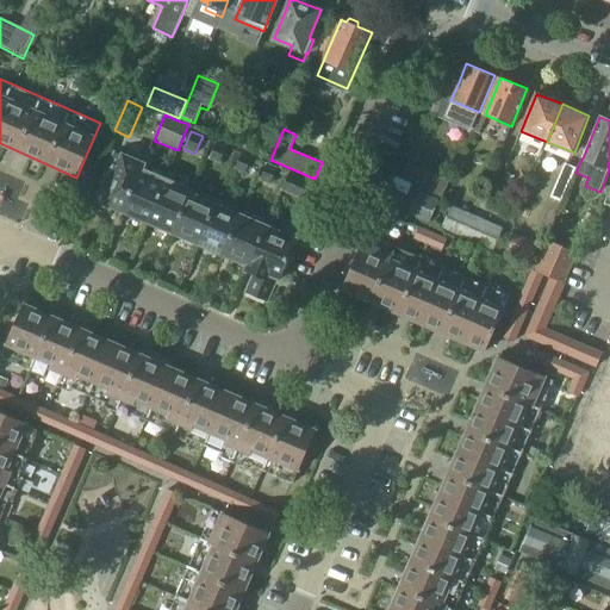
[(217,143),(209,160),(219,165),(228,147),(217,143)]
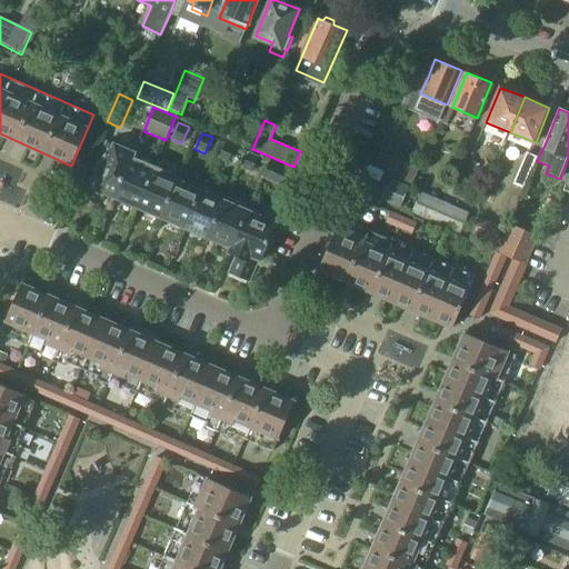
[(90,187),(113,197),(115,197),(132,157),(133,155),(109,143),(90,187)]
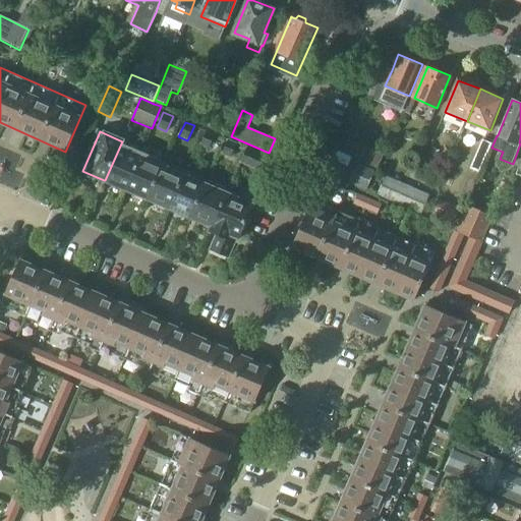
[(206,131),(200,146),(209,149),(215,135),(206,131)]
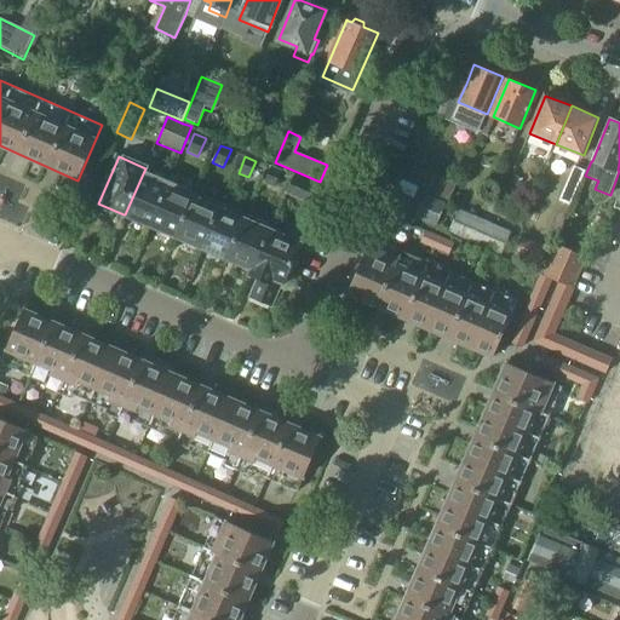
[(273,167),(264,184),(275,189),(282,172),(273,167)]
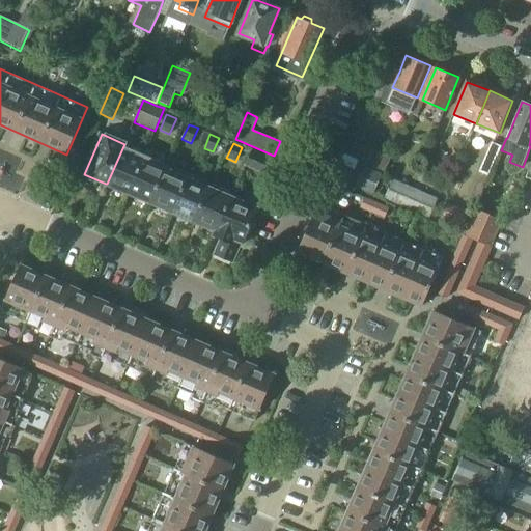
[(107,184),(106,184),(130,194),(146,157),(123,146),(107,184)]
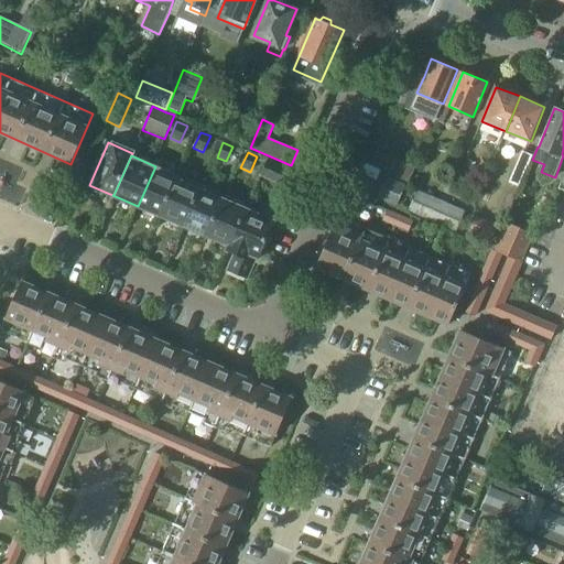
[(288,170),(267,161),(260,174),(282,184),(288,170)]
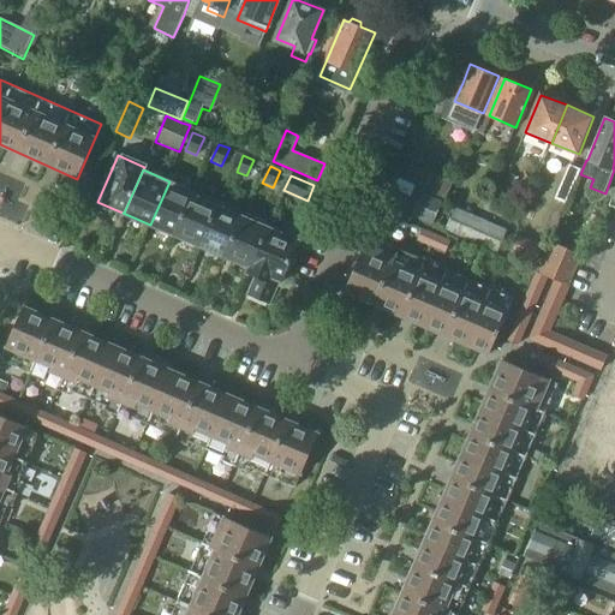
[(430,175),(423,193),(443,203),(451,184),(430,175)]
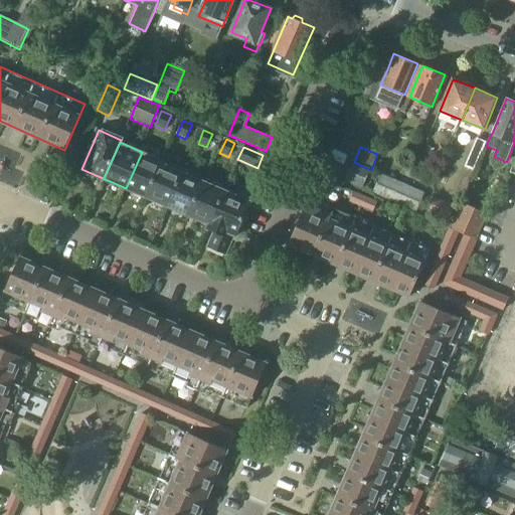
[(147,197),(163,161),(142,152),(126,188),(147,197)]
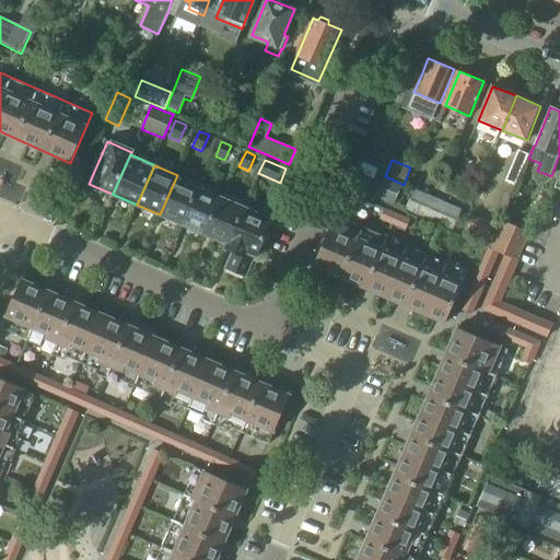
[(183,224),(200,185),(177,175),(160,214),(183,224)]
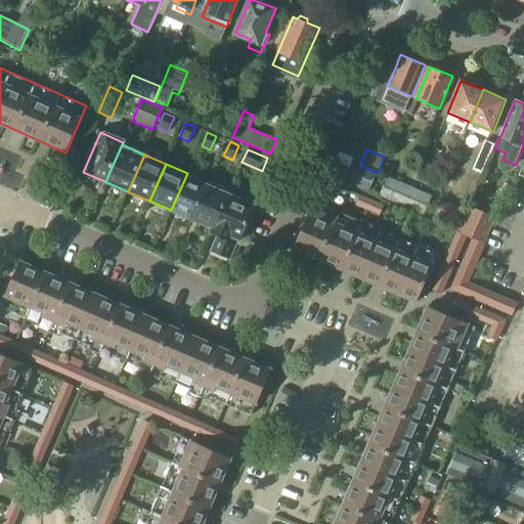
[(351,183),(369,190),(377,173),(358,166),(351,183)]
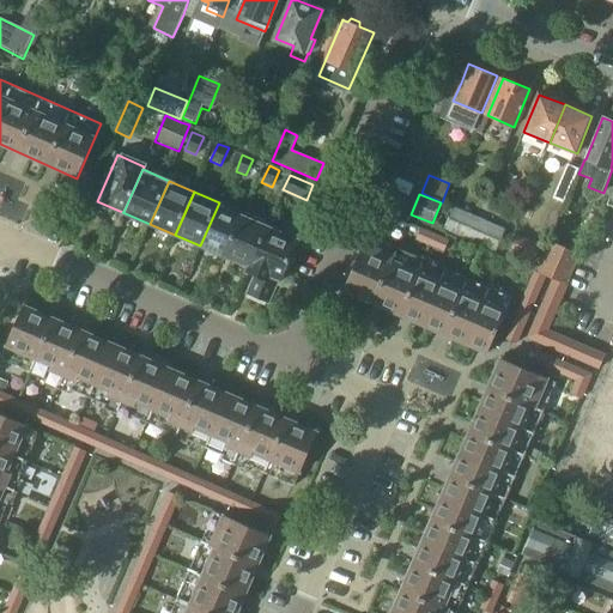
[(225,256),(243,213),(219,202),(200,246),(225,256)]
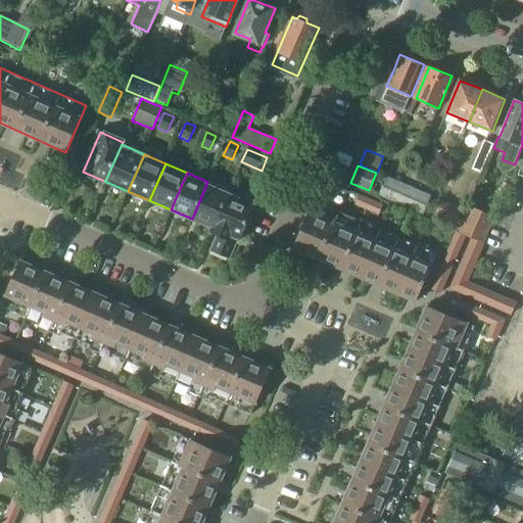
[(400,207),(410,187),(386,177),(377,198),(400,207)]
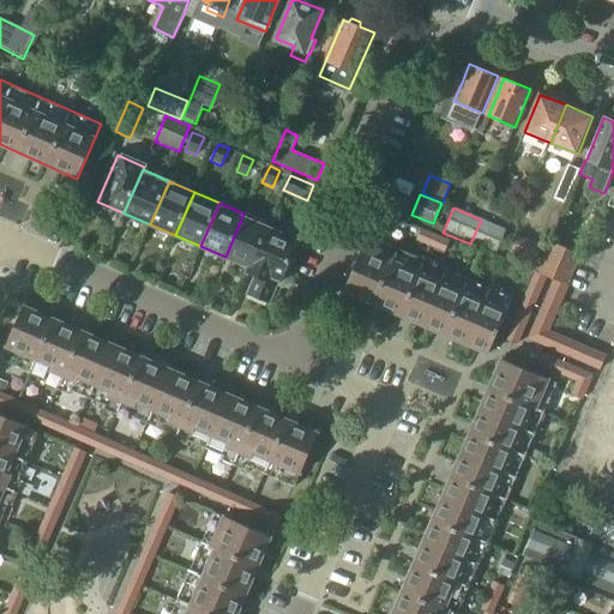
[(269,224),(244,214),(226,257),(250,268),(266,230),(269,224)]
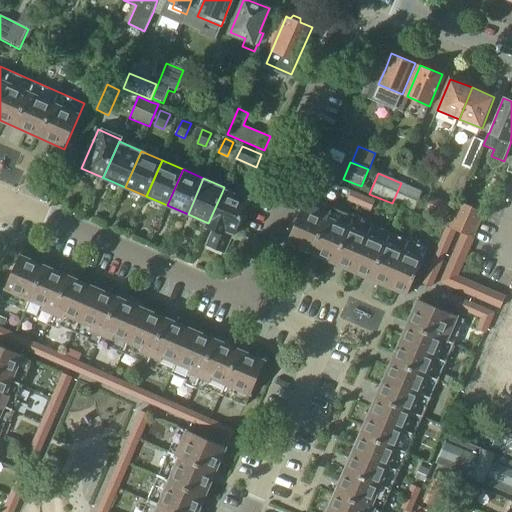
[(401,183),(392,203),(413,212),(422,191),(401,183)]
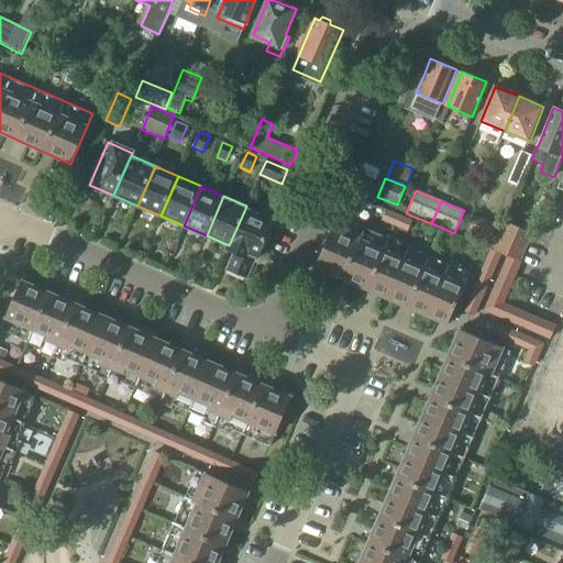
[(386,210),(382,219),(395,224),(399,216),(386,210)]
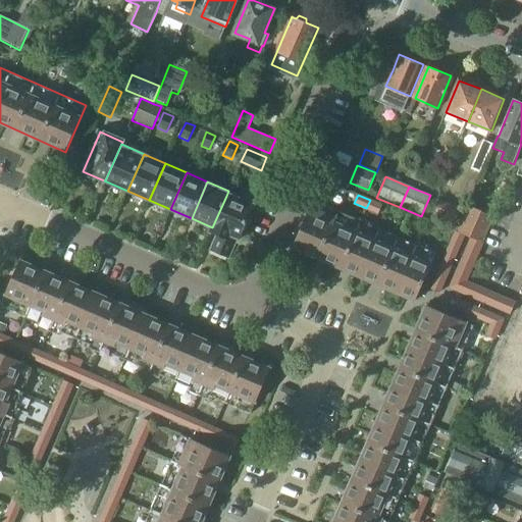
[(209,233),(217,237),(213,247),(229,254),(237,238),(242,240),(255,208),(226,196),(212,227),(209,233)]
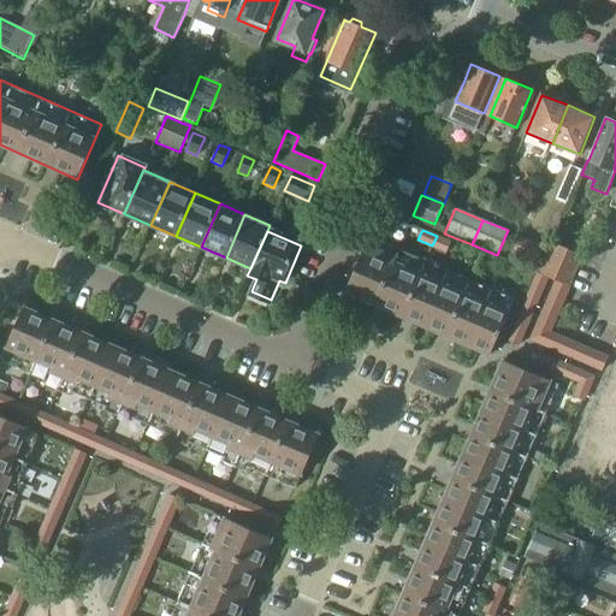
[(437,236),(432,246),(448,252),(451,242),(437,236)]
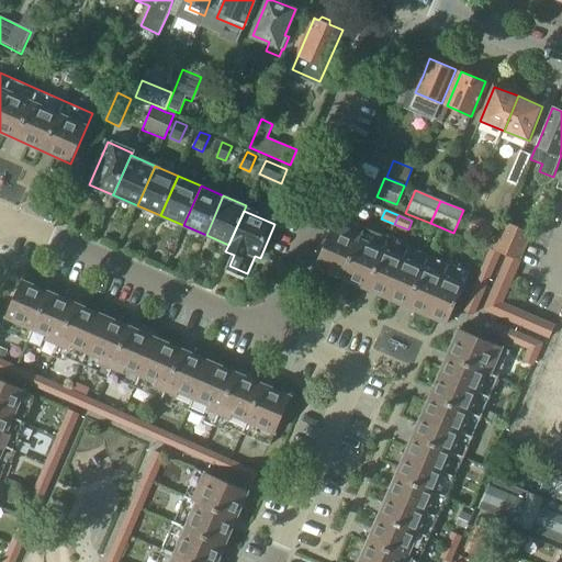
[(503,222),(492,248),(501,253),(507,255),(520,260),(531,234),(503,222)]
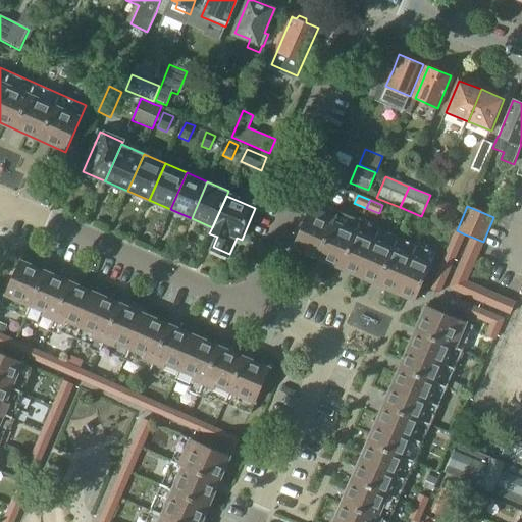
[(317,259),(332,223),(334,219),(310,208),(293,248),(317,259)]
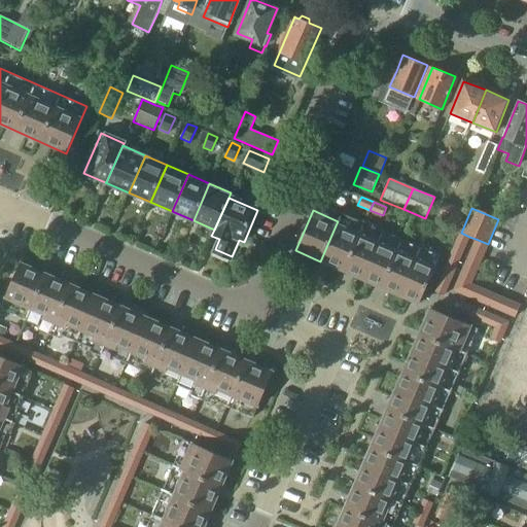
[(336,225),(320,261),(343,271),(364,222),(341,212),(338,221),(336,225)]
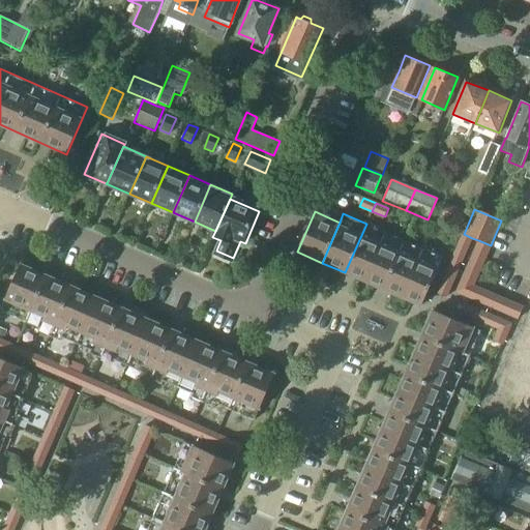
[(366,224),(345,272),(383,289),(405,240),(366,224)]
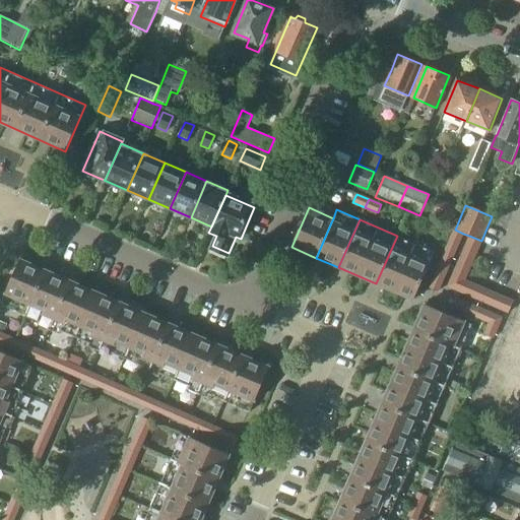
[(454,230),(429,288),(438,293),(463,234),(455,230),(454,230)]
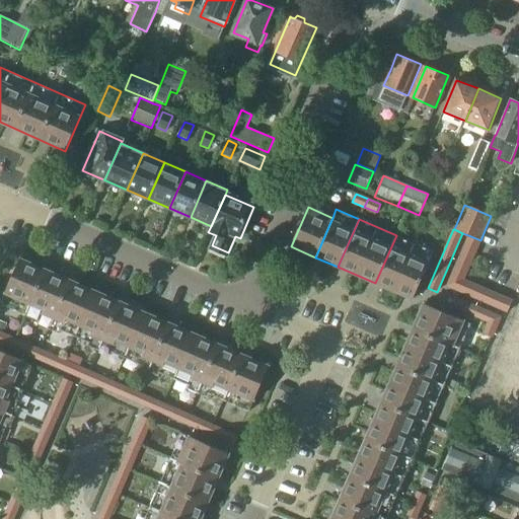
[(396,235),(375,283),(402,295),(413,300),(428,265),(434,251),(396,235)]
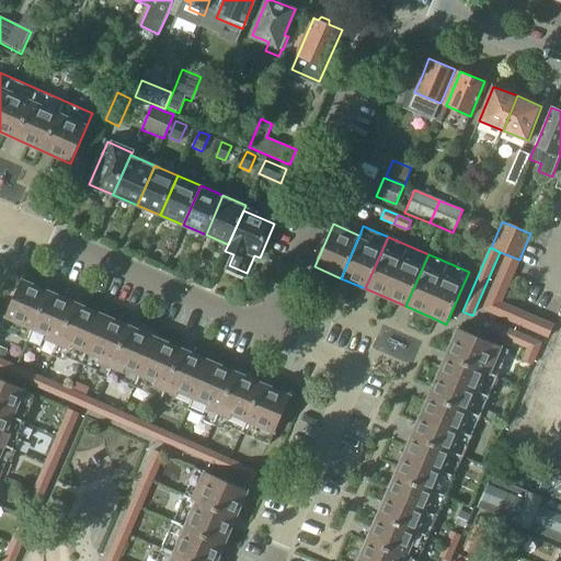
[(506,254),(483,309),(550,338),(557,324),(524,310),(503,301),(515,274),(521,261),(519,260),(506,254)]
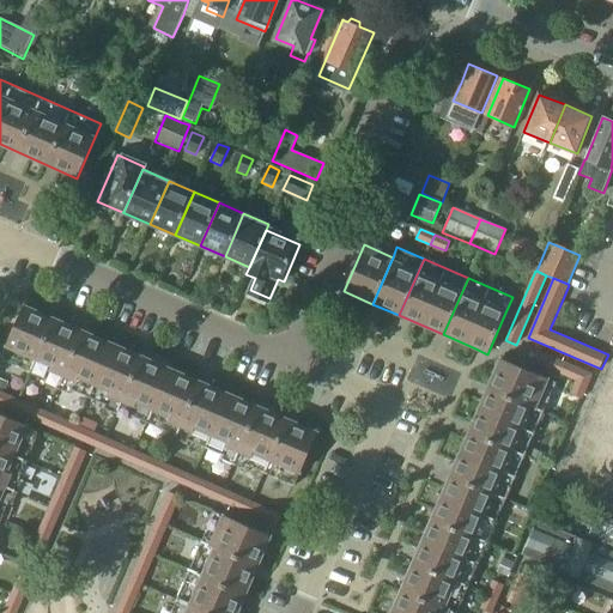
[(1,359),(31,371),(54,320),(24,307),(1,359)]
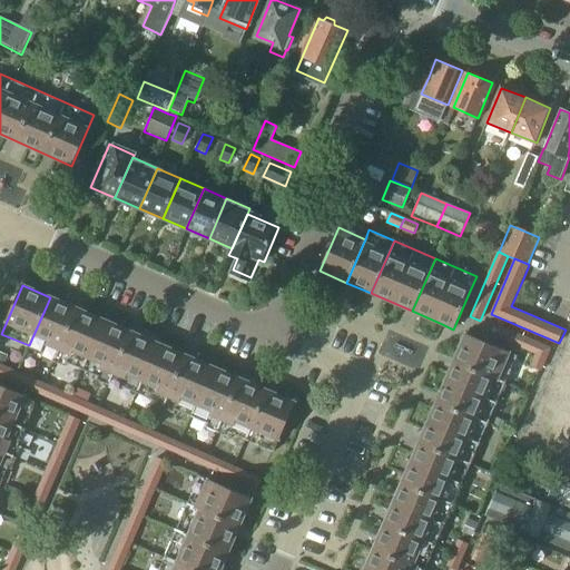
[(67,362),(84,370),(105,321),(50,297),(29,345),(43,352),(41,356),(66,366),(67,362)]
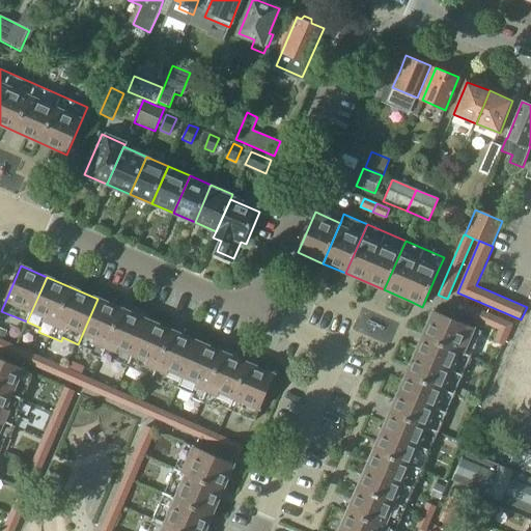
[(98,299),(78,344),(92,351),(90,355),(111,364),(113,360),(129,366),(148,322),(98,299)]
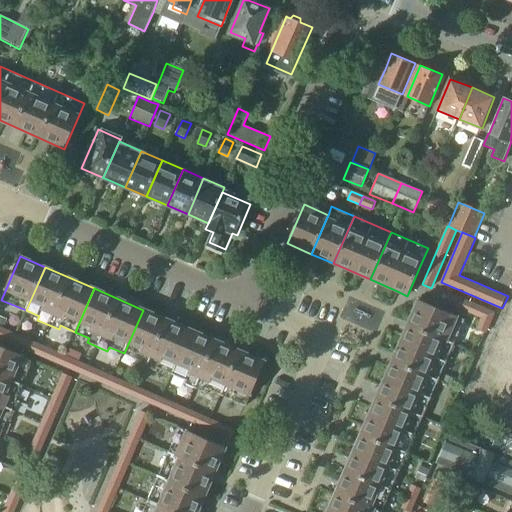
[(449,292),(445,301),(482,317),(478,327),(487,331),(495,311),(449,292)]
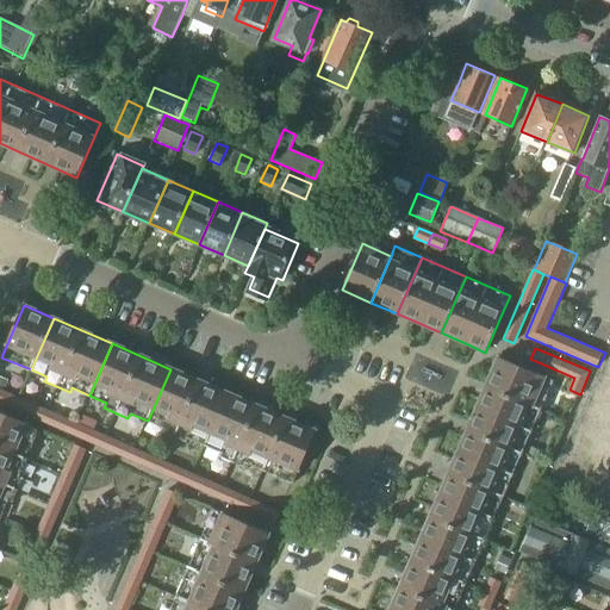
[(498,359),(483,396),(537,419),(553,383),(498,359)]
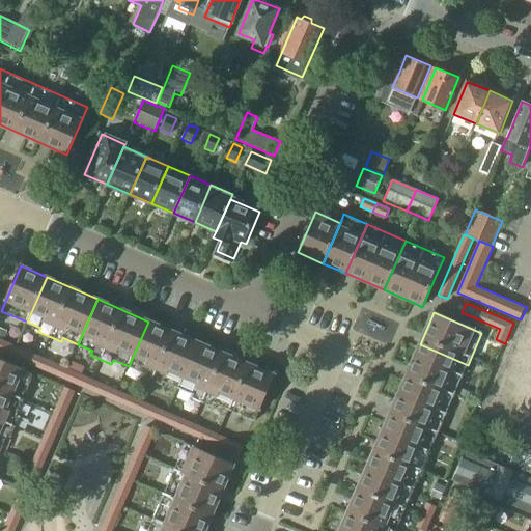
[(199,343),(148,322),(129,366),(143,372),(141,376),(162,386),(164,382),(179,388),(199,343)]
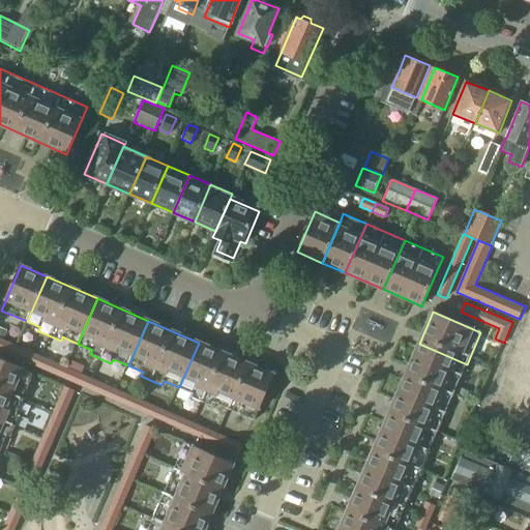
[(2,340),(0,344),(0,351),(10,355),(15,345),(2,340)]
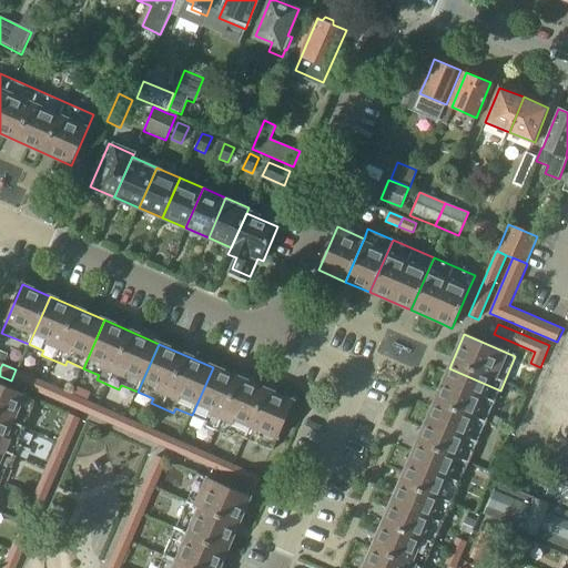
[(229,432),(246,439),(266,391),(213,367),(192,415),(206,422),(204,426),(227,436),(229,432)]
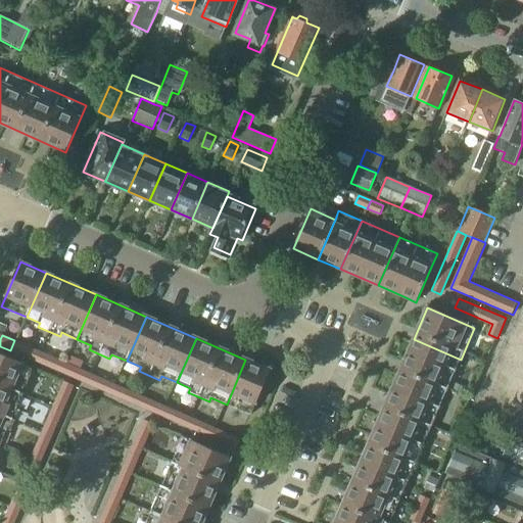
[(414,339),(400,371),(446,391),(461,360),(414,339)]
